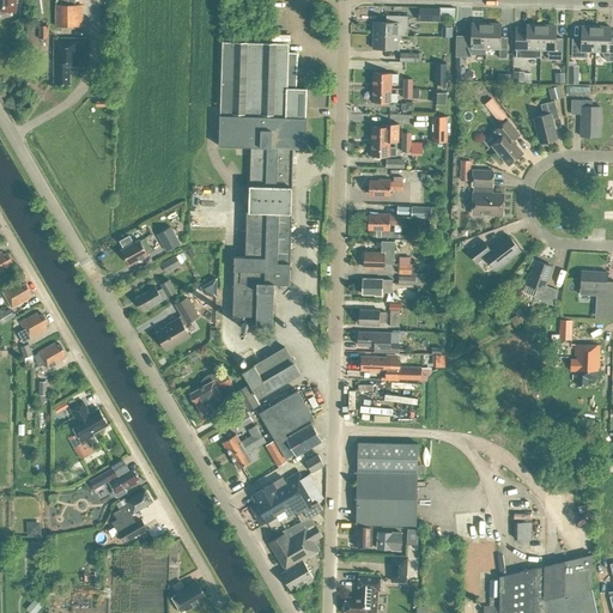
[(0,0),(0,14),(8,14),(8,12),(17,13),(17,0),(0,0)]
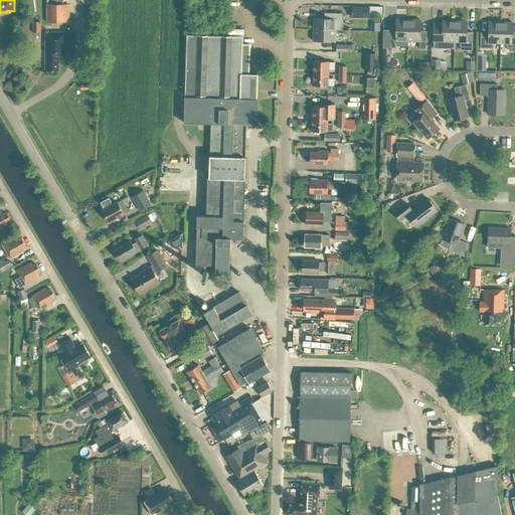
[(36,15),(36,0),(27,0),(28,22),(33,22),(33,15),(36,15)]
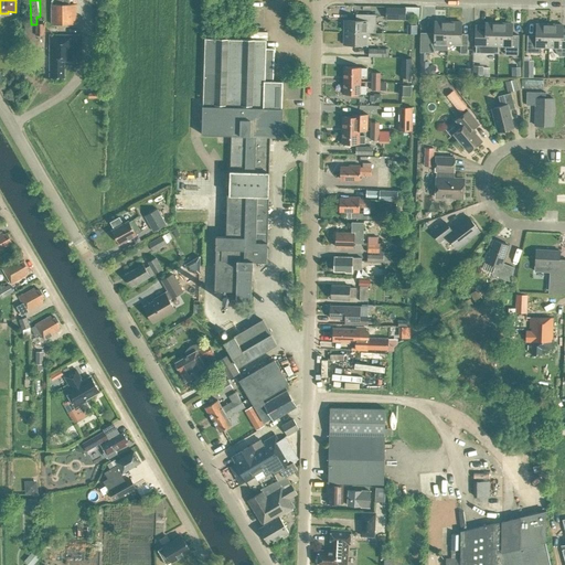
[(76,4),(70,4),(68,0),(51,0),(52,24),(76,24),(76,4)]
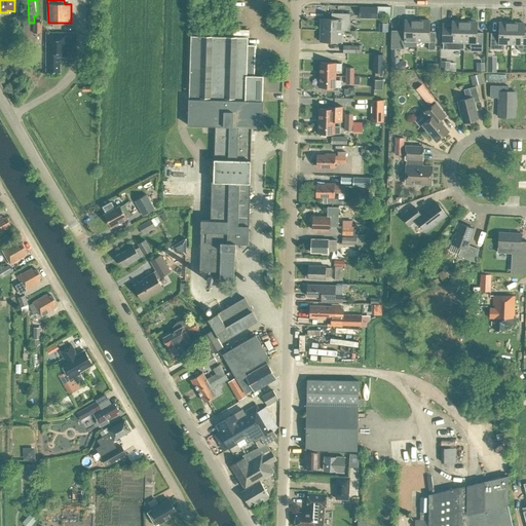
[(365,8),(365,19),(381,20),(381,9),(365,8)]
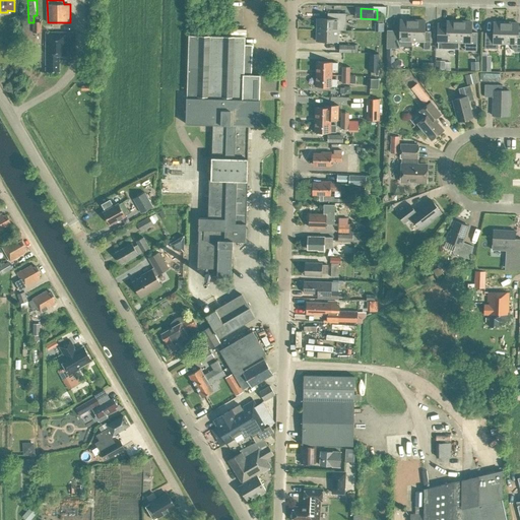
[(327,18),(317,18),(317,29),(337,30),(337,23),(345,24),(346,13),(327,13),(327,18)]
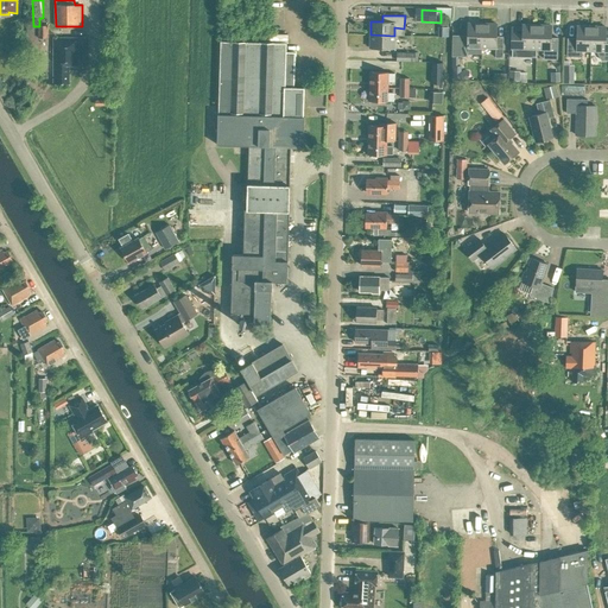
[(482,24),(468,23),(468,36),(461,36),(460,56),(467,57),(468,54),(481,55),(482,48),(482,24)]
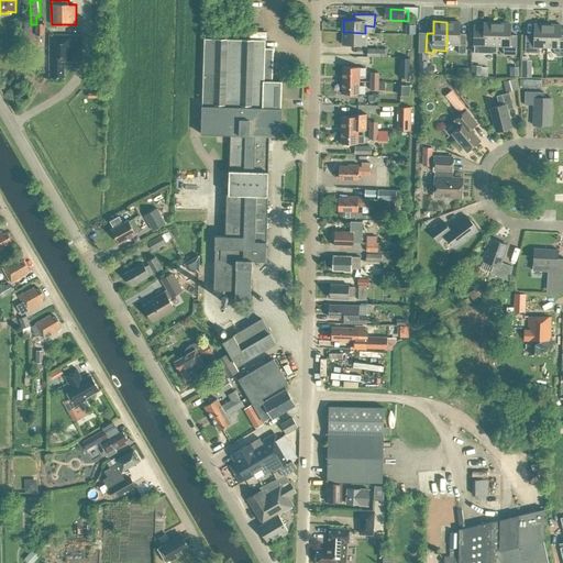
[(446,22),(446,44),(459,44),(459,53),(465,53),(466,34),(460,33),(460,22),(446,22)]
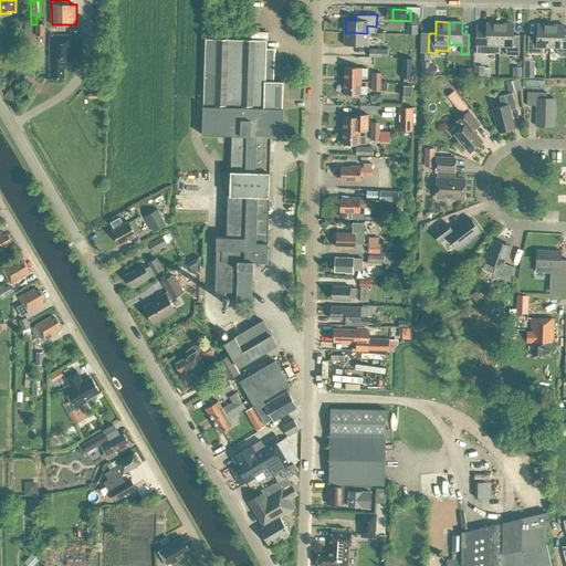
[(500,45),(500,23),(486,23),(486,25),(477,25),(477,53),(499,53),(500,45)]
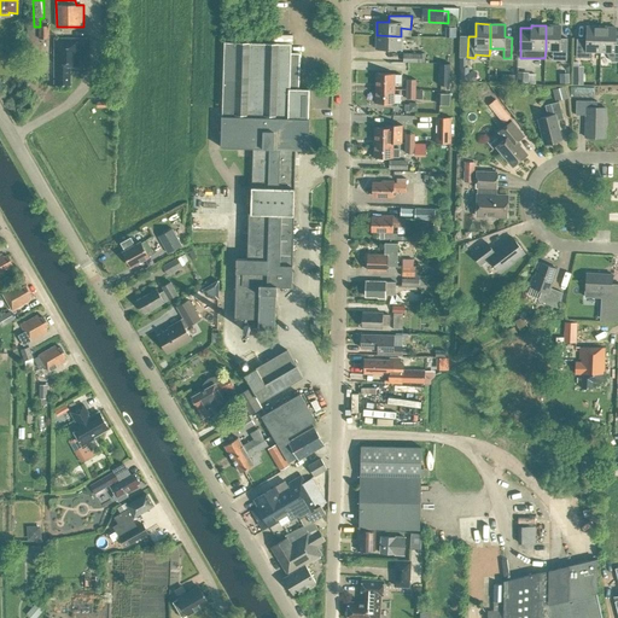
[(560,25),(546,25),(546,50),(553,50),(553,59),(566,60),(567,39),(560,39),(560,25)]
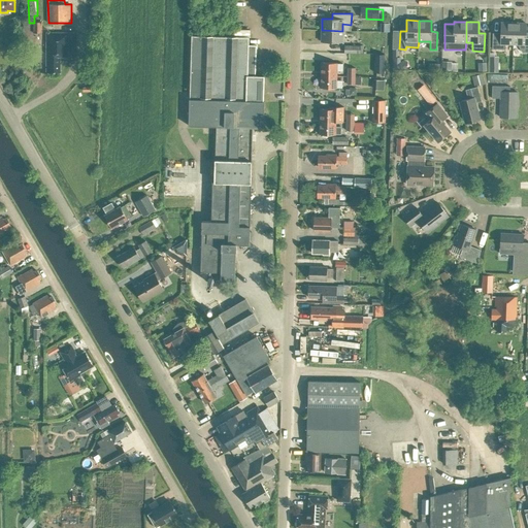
[(42,33),(42,23),(33,23),(33,33),(42,33)]
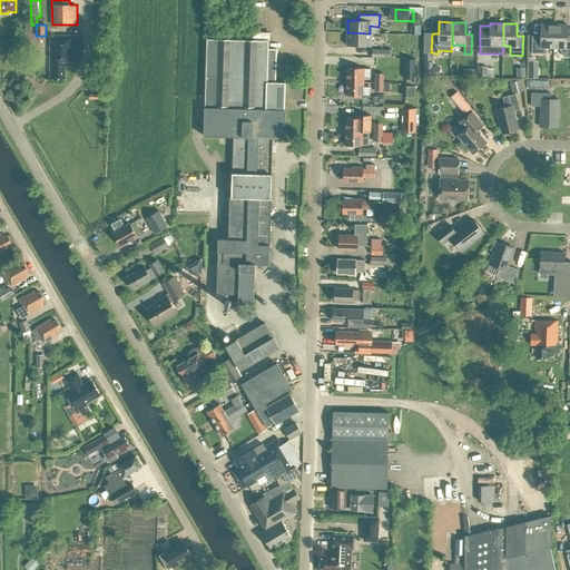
[(554,25),(541,25),(541,36),(532,36),(531,52),(546,53),(546,47),(554,48),(554,25)]
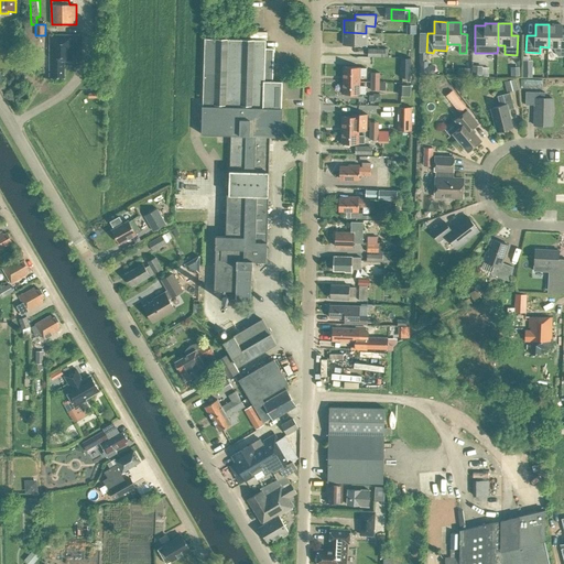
[(563,28),(562,28),(562,25),(549,24),(549,47),(554,47),(554,50),(557,56),(563,55),(563,28)]
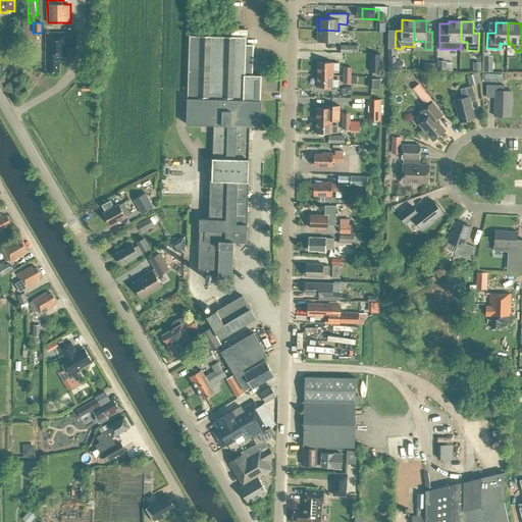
[(318,30),(318,41),(338,42),(338,31),(318,30)]
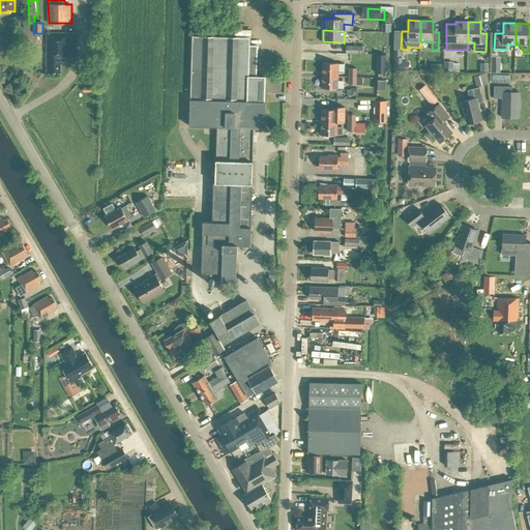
[(68,57),(68,52),(77,52),(77,33),(47,33),(47,72),(60,72),(60,57),(68,57)]
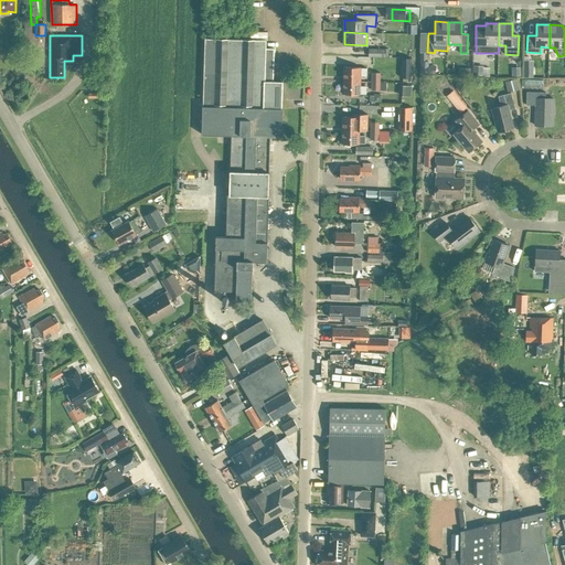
[(204,39),(203,106),(202,135),(232,136),(231,171),(230,194),(227,194),(226,236),(216,236),(216,248),(215,290),(236,291),(236,301),(251,302),(252,269),(253,269),(253,262),(267,262),(267,242),(270,137),(283,137),(283,108),(281,108),(283,82),(273,81),(274,49),(266,49),(266,40),(204,39)]
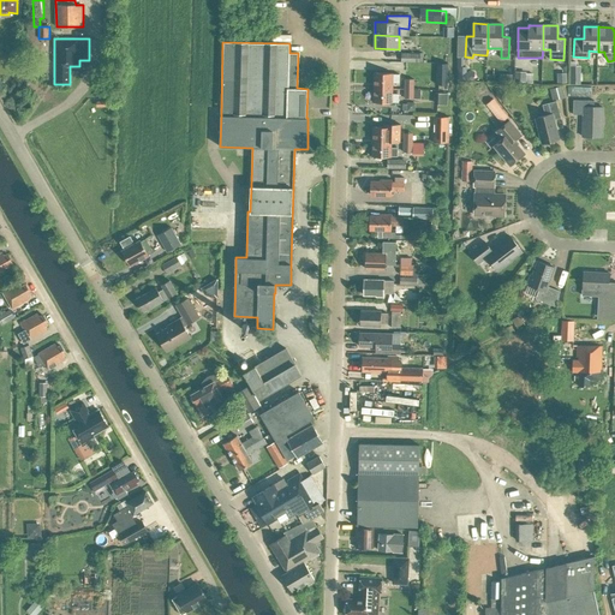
[(526,83),(526,72),(515,71),(515,82),(526,83)]
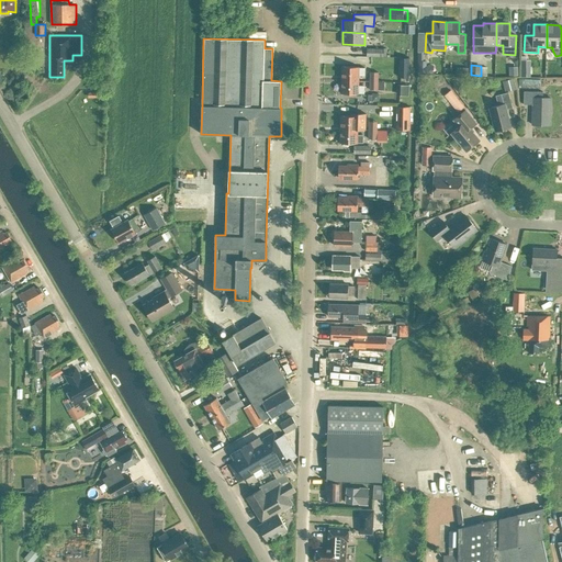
[(341,66),(341,80),(359,80),(359,76),(364,76),(364,68),(359,68),(359,67),(341,66)]
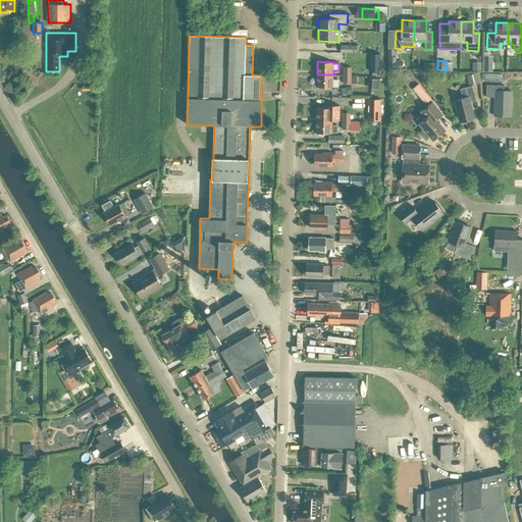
[(379,71),(379,61),(371,61),(370,71),(379,71)]
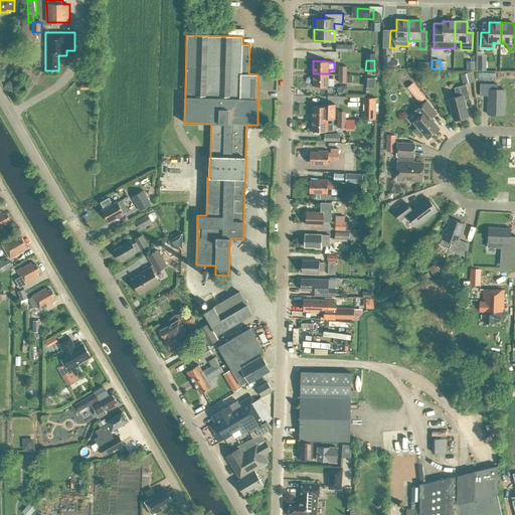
[(467,69),(475,69),(474,60),(466,61),(467,69)]
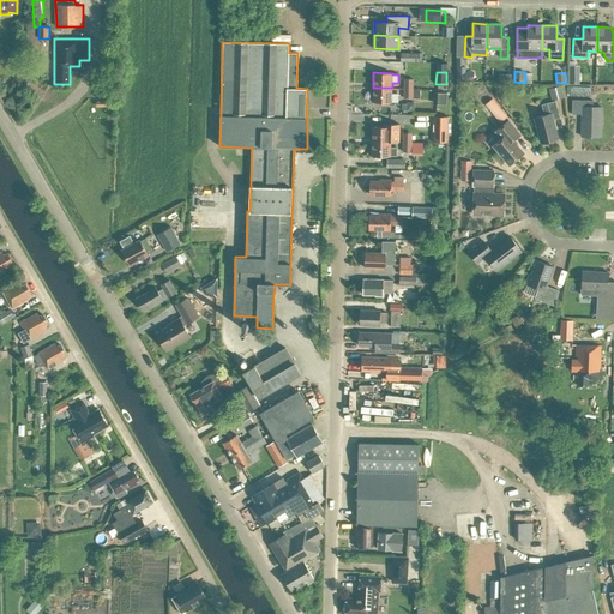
[(579,83),(581,72),(570,72),(570,83),(579,83)]
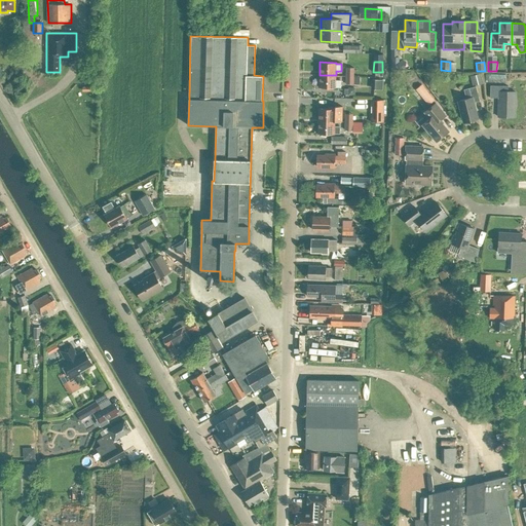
[(481,73),(471,76),(473,85),(477,84),(477,85),(484,83),(481,73)]
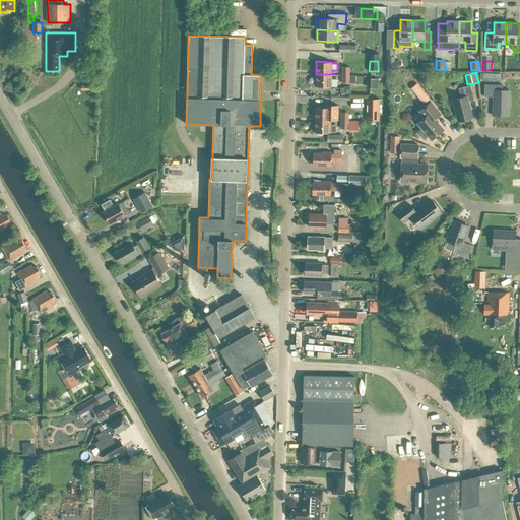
[(332,74),(316,74),(316,86),(331,87),(331,86),(337,86),(337,79),(332,79),(332,74)]
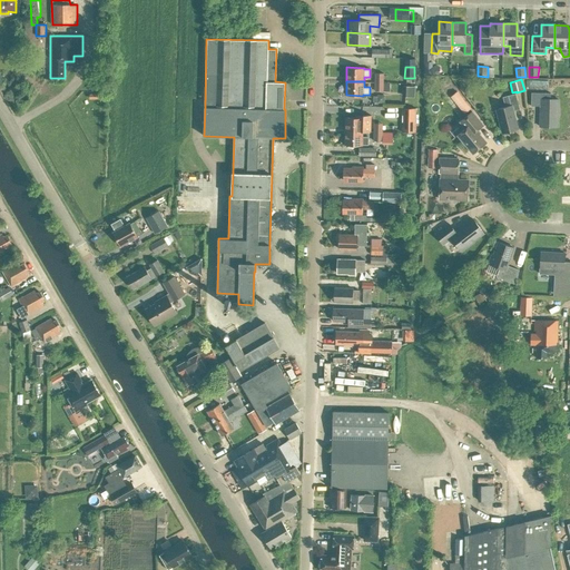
[(383,82),(375,81),(375,91),(383,91),(383,90),(389,90),(390,84),(383,84),(383,82)]
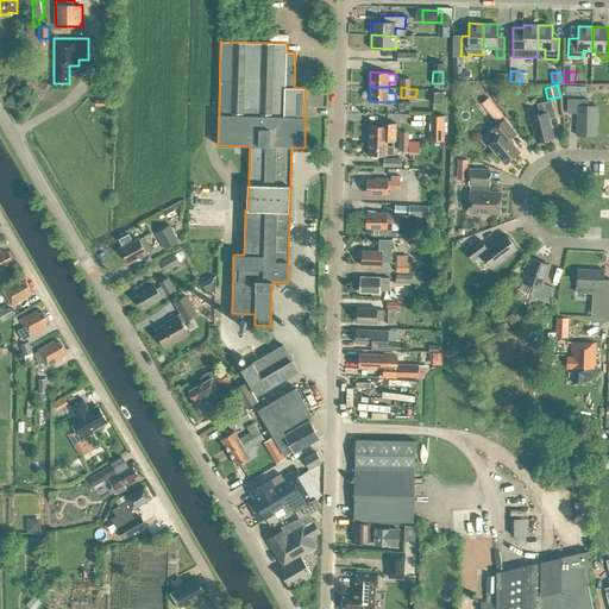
[(443,104),(444,93),(431,92),(429,104),(443,104)]
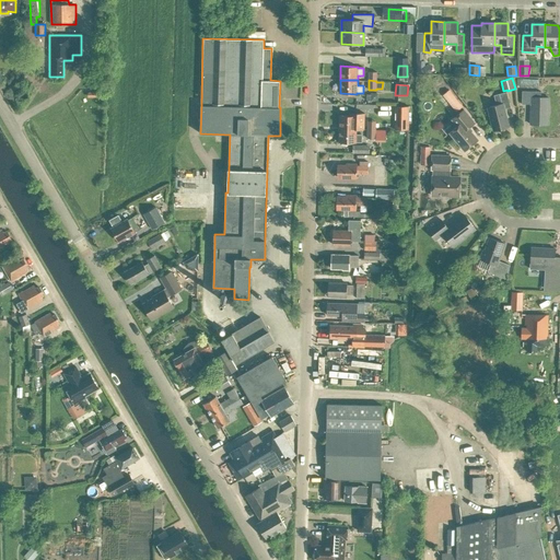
[(448,90),(442,94),(456,112),(463,106),(448,90)]
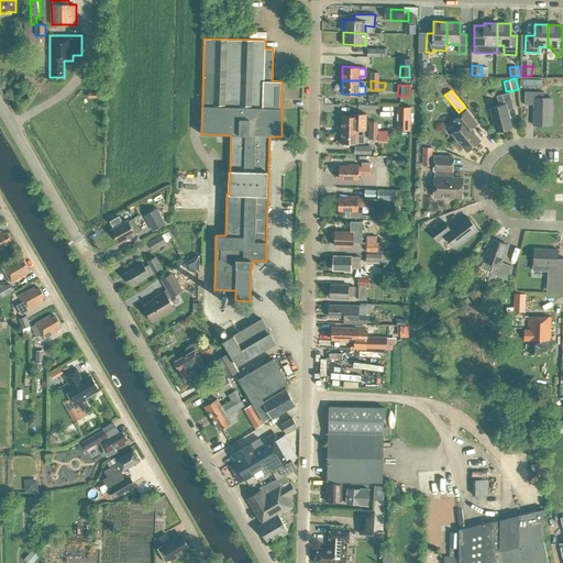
[(543,91),(528,91),(527,105),(533,105),(533,125),(551,125),(552,98),(543,98),(543,91)]
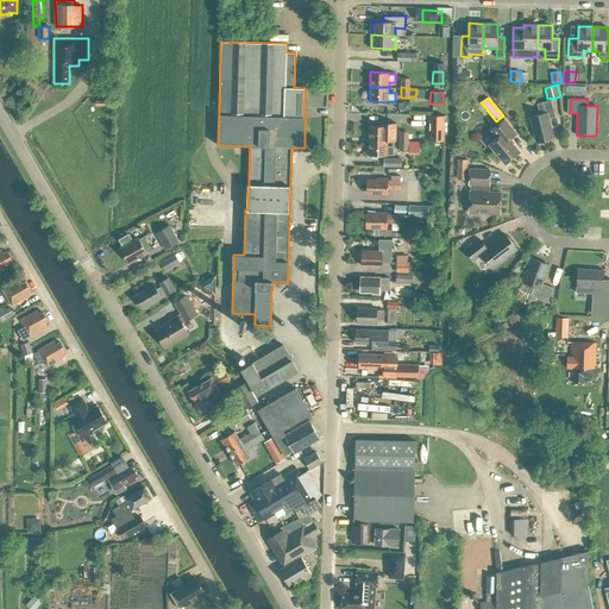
[(553,138),(547,119),(556,117),(551,100),(537,104),(540,114),(531,117),(538,142),(553,138)]
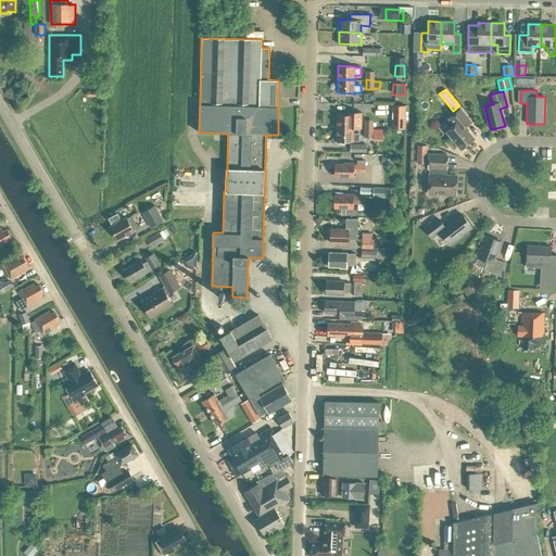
[(406,105),(392,105),(391,128),(405,129),(406,105)]
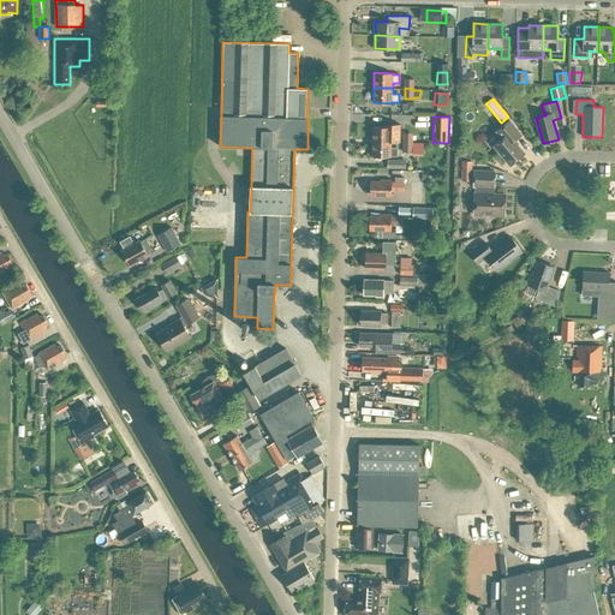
[(514,141),(521,135),(509,120),(496,131),(502,138),(494,145),(509,166),(525,154),(514,141)]
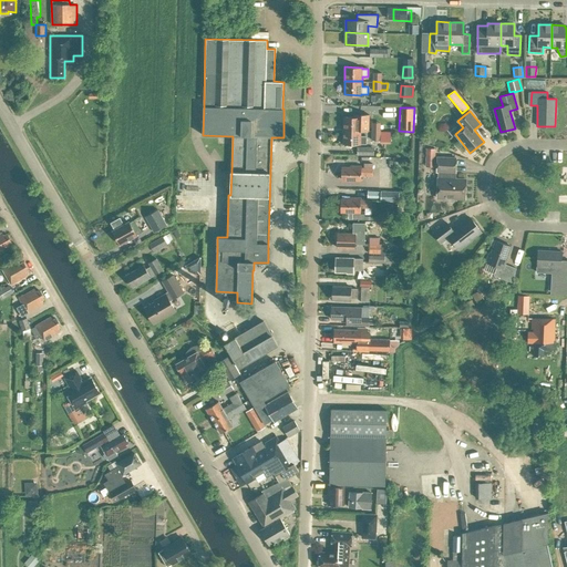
[(369,115),(359,114),(358,117),(343,117),(343,131),(368,131),(369,115)]
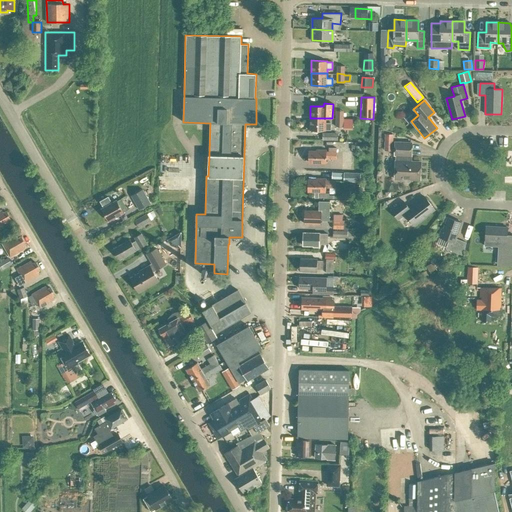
[(343,119),(344,114),(344,111),(336,111),(336,119),(343,119)]
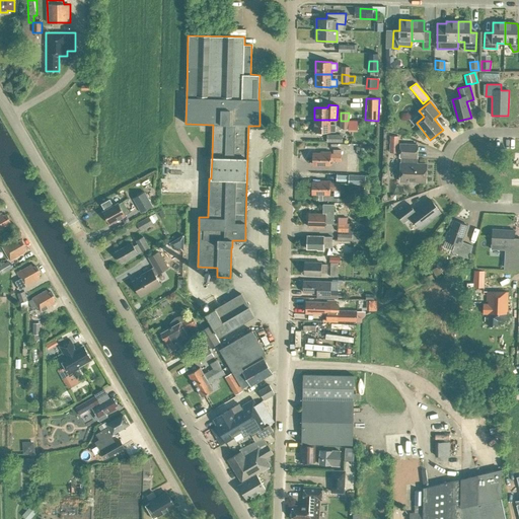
[(330,120),(314,120),(314,132),(329,133),(329,132),(336,132),(336,125),(329,125),(330,120)]
